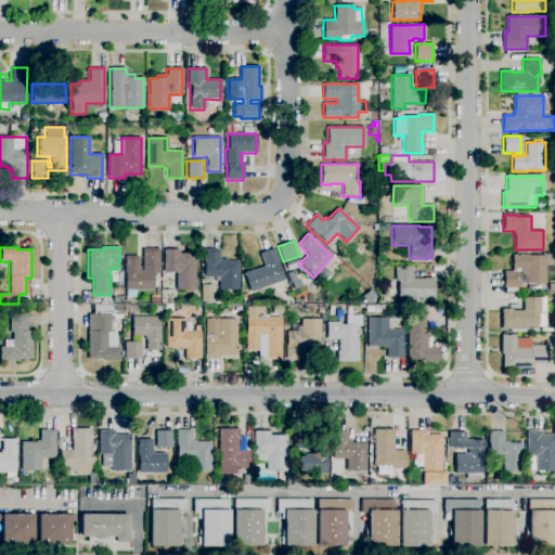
[(195,289),(176,289),(176,272),(164,272),(164,249),(166,249),(166,248),(177,248),(177,250),(179,250),(179,254),(194,254),(195,289)]
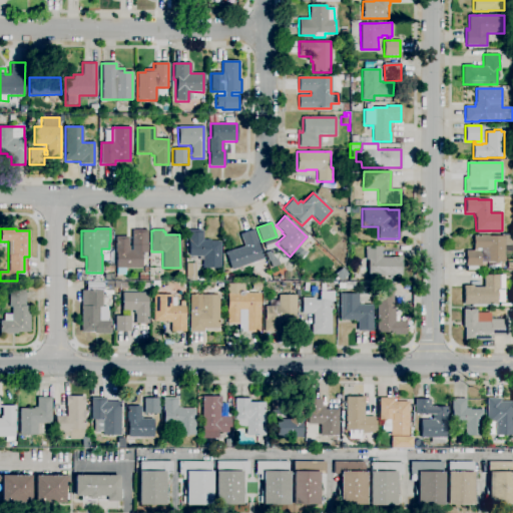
[(230,270),(224,252),(233,249),(233,250),(243,246),(239,234),(252,229),(258,243),(263,259),(230,270)]
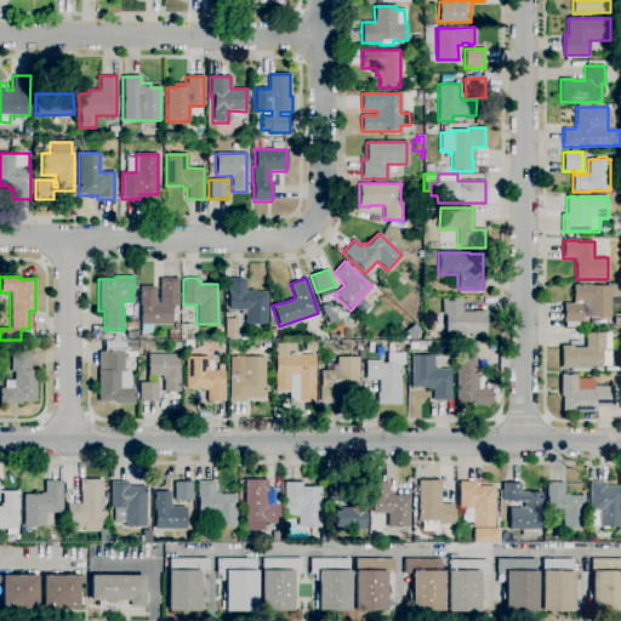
[(152,334),(141,334),(141,324),(140,324),(140,286),(155,286),(155,298),(157,298),(157,303),(160,303),(159,279),(178,279),(178,306),(171,306),(171,325),(152,325),(152,334)]
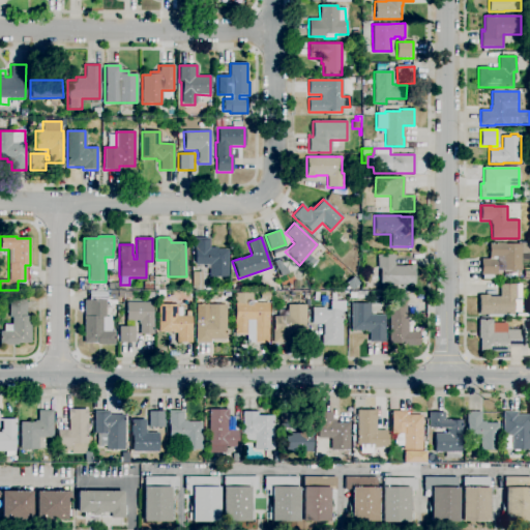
[(228,276),(209,276),(209,265),(195,265),(195,238),(209,238),(209,248),(216,248),(216,249),(228,249),(228,276)]
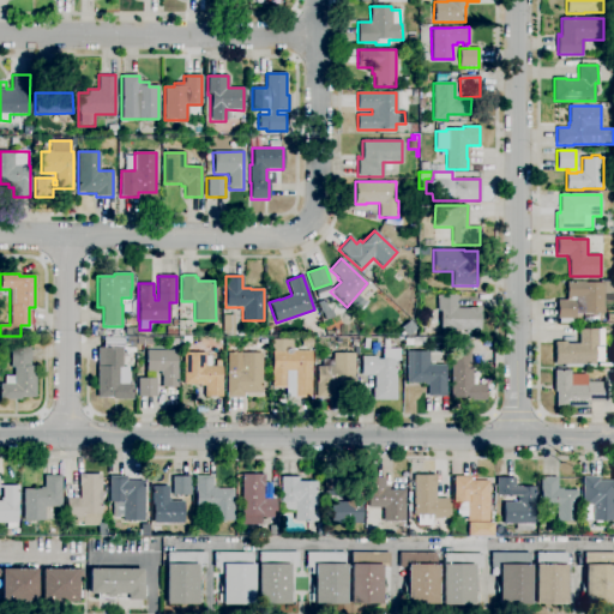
[(557,300),(566,300),(566,282),(585,282),(585,283),(603,282),(603,313),(582,313),(582,311),(576,311),(576,319),(557,319),(557,300)]
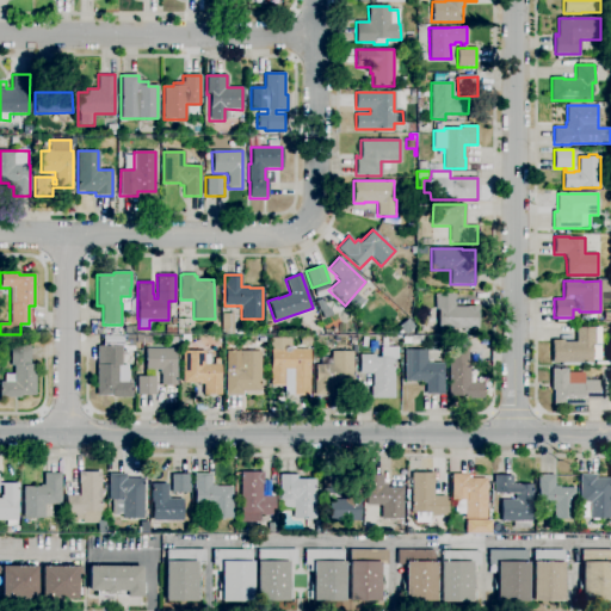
[(456,333),(440,333),(440,328),(438,328),(438,309),(434,309),(434,294),(455,294),(454,307),(467,307),(467,306),(479,306),(479,310),(477,310),(477,328),(456,328),(456,333)]
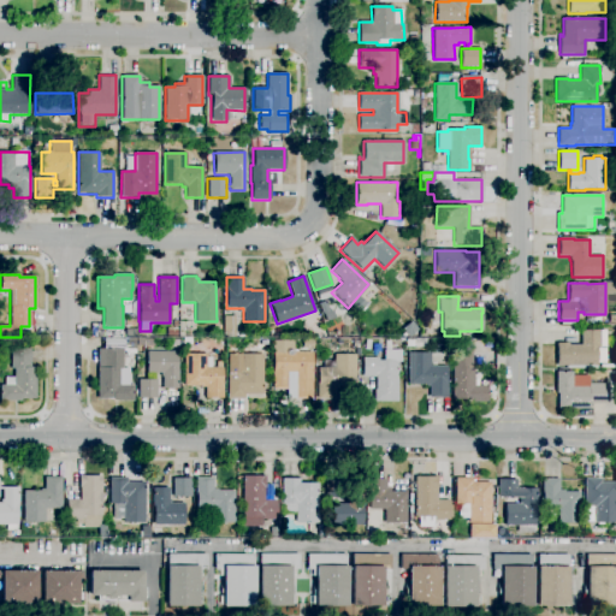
[(124,326),(124,317),(135,317),(135,326),(124,326)]
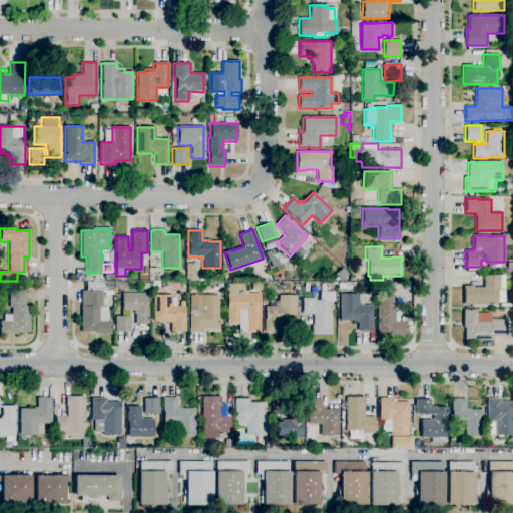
[(195,281),(185,281),(185,264),(195,264),(195,281)]
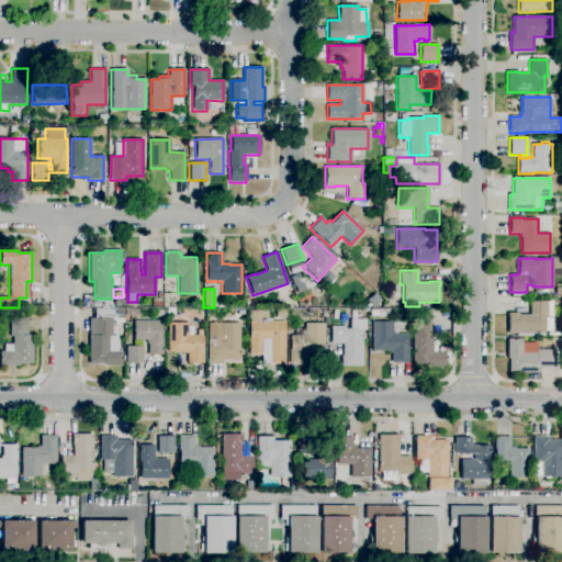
[(372,307),(367,301),(368,299),(366,295),(368,294),(370,296),(374,293),(381,301),(372,307)]
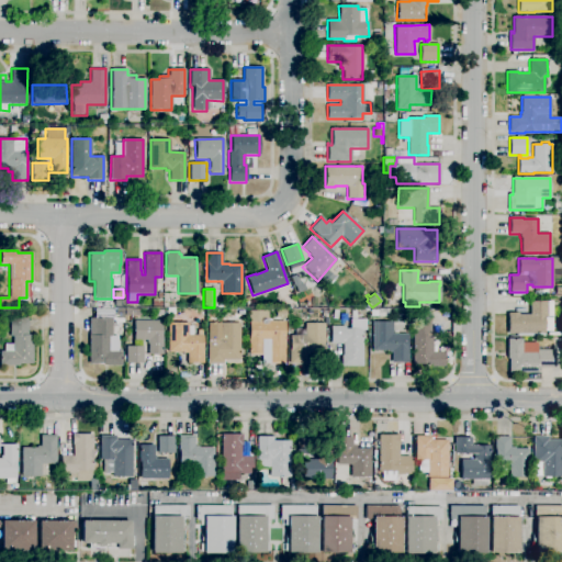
[(543,336),(516,336),(516,334),(507,334),(507,313),(518,313),(518,314),(529,314),(529,302),(552,301),(552,332),(543,332),(543,336)]
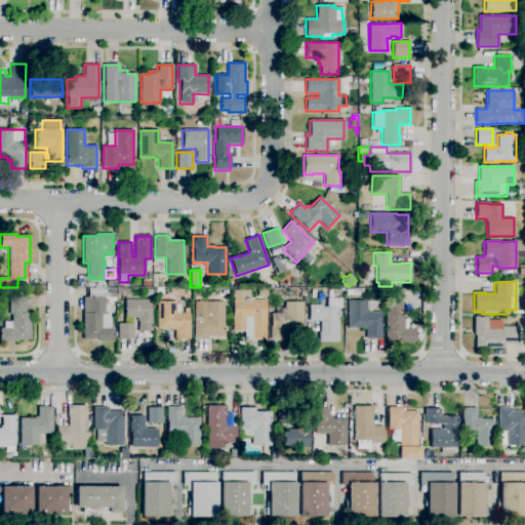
[(362,296),(353,296),(353,295),(346,294),(346,289),(353,290),(353,288),(363,289),(362,296)]
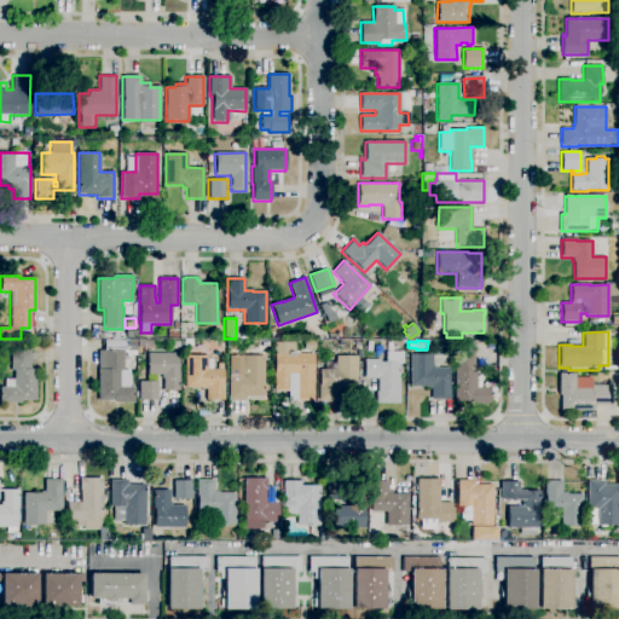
[(313,401),(295,401),(295,400),(288,400),(288,392),(273,392),(273,354),(276,354),(276,343),(290,343),(290,354),(313,354),(313,401)]
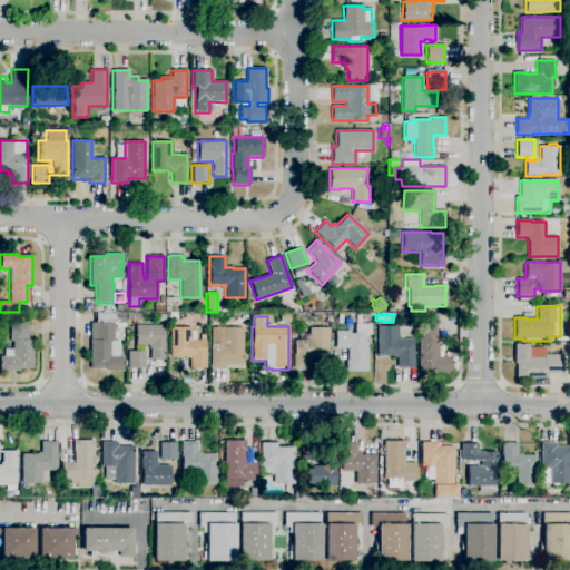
[(451,372),(433,372),(433,370),(418,370),(418,323),(420,323),(420,316),(434,316),(434,323),(436,323),(436,341),(438,341),(438,355),(442,355),(442,356),(451,356),(451,363),(452,363),(452,366),(451,366),(451,372)]
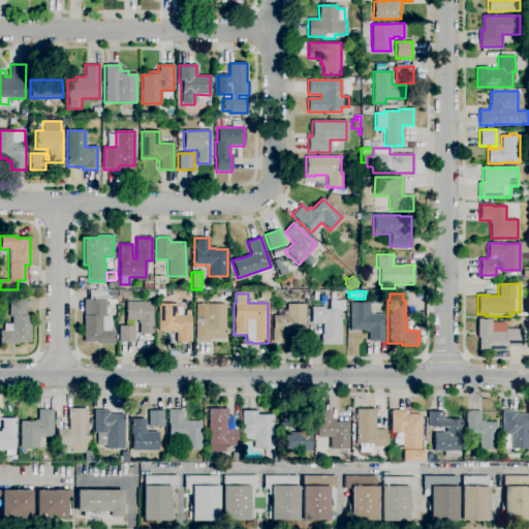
[(18,345),(0,345),(0,331),(3,331),(3,323),(11,323),(11,316),(9,316),(9,300),(26,300),(26,315),(30,315),(30,343),(18,343),(18,345)]
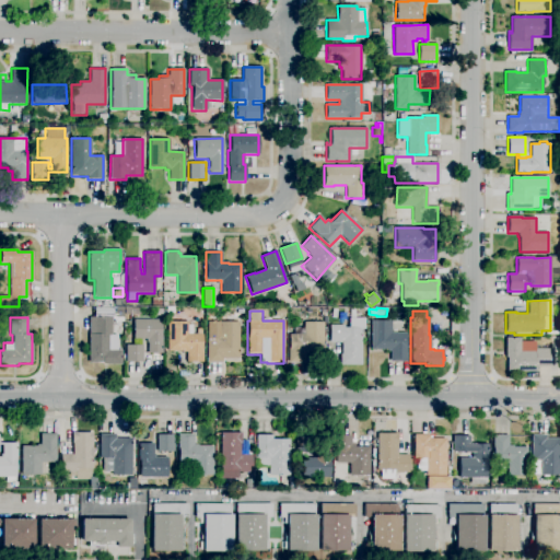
[(120,364),(102,364),(102,363),(89,363),(89,337),(91,337),(91,331),(90,331),(90,317),(112,317),(112,336),(108,336),(108,350),(120,350),(120,364)]
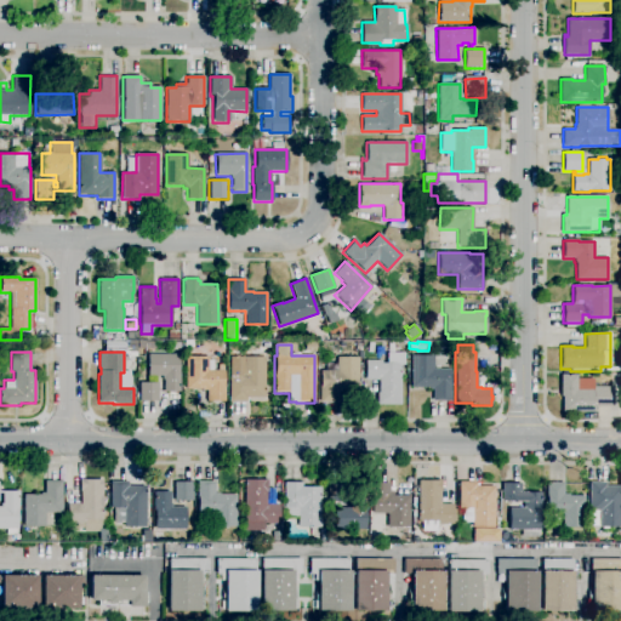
[(400,404),(377,404),(377,393),(379,393),(379,380),(365,380),(365,360),(381,360),(381,364),(387,364),(387,353),(404,353),(404,365),(400,365),(400,404)]
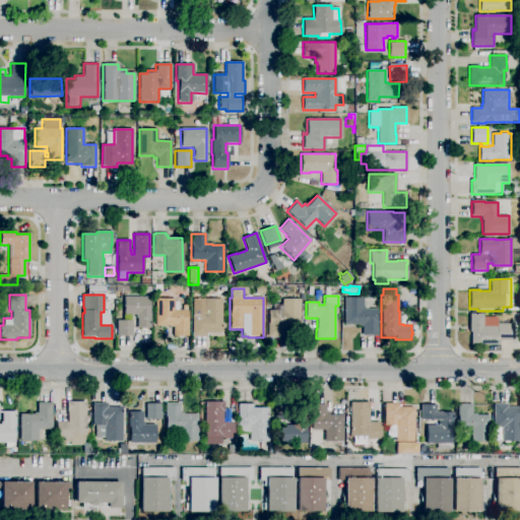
[(150,328),(137,328),(137,317),(135,317),(135,315),(123,315),(123,297),(149,297),(149,313),(150,313),(150,328)]
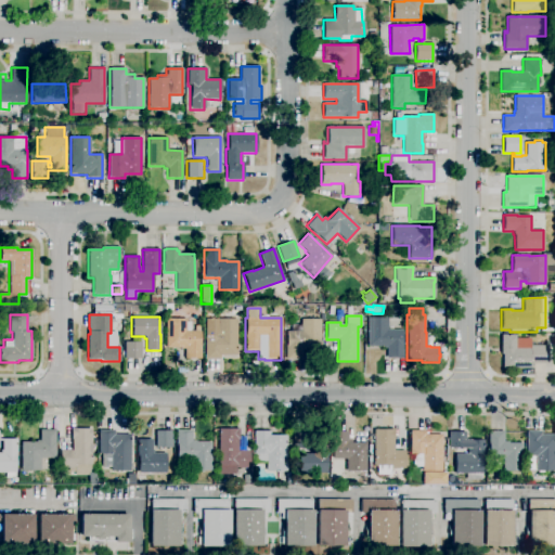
[(402,358),(387,358),(387,348),(383,348),(383,346),(368,346),(368,318),(387,318),(387,330),(402,330),(402,358)]
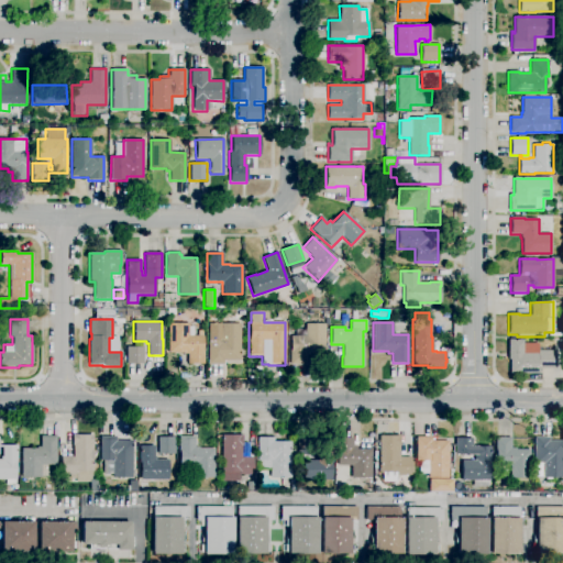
[(203,364),(187,364),(187,354),(184,354),(184,353),(167,353),(168,323),(188,323),(188,335),(202,335),(202,349),(203,349),(203,364)]
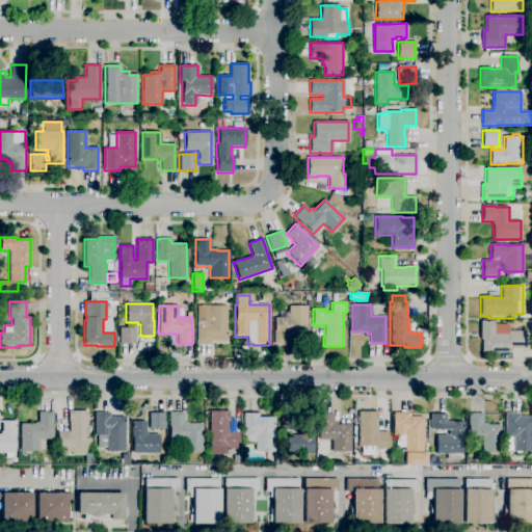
[(211,344),(196,344),(196,322),(208,322),(208,306),(227,306),(227,341),(211,341),(211,344)]
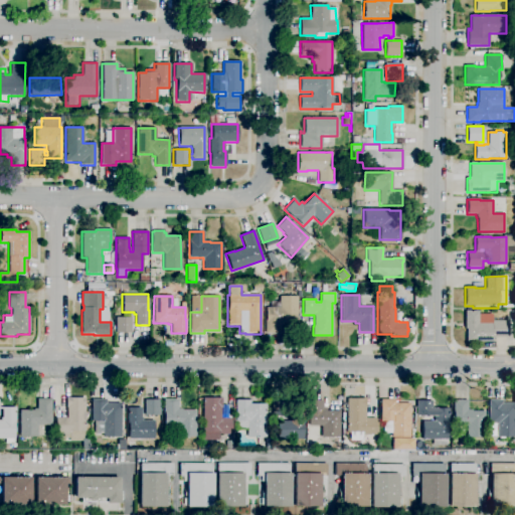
[(280,334),(266,334),(265,308),(279,307),(279,297),(297,296),(297,323),(283,323),(283,324),(280,324),(280,334)]
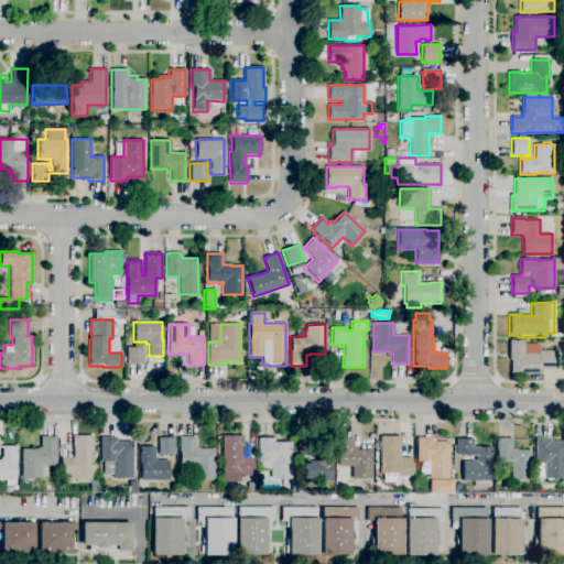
[(540,373),(510,375),(510,360),(509,360),(509,340),(523,340),(523,344),(539,344),(539,351),(554,351),(554,369),(540,369),(540,373)]
